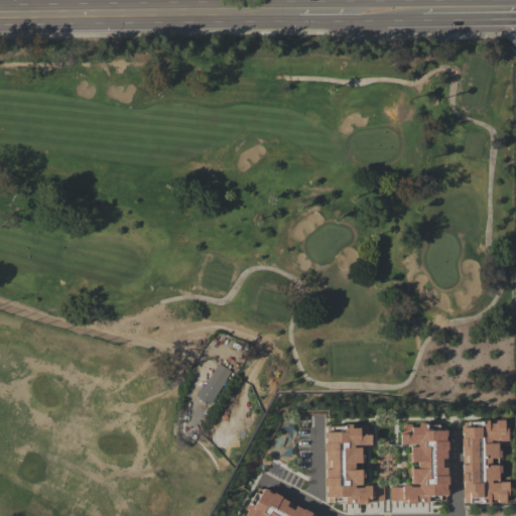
[(195,395),(201,384),(203,385),(217,363),(230,371),(209,404),(203,400),(202,401),(197,398),(198,397),(195,395)]
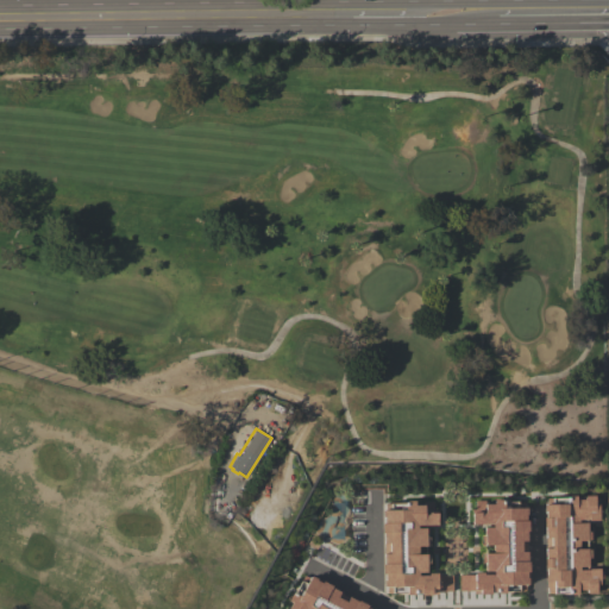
[(547,594),(547,589),(546,589),(545,581),(545,573),(546,573),(546,566),(544,566),(544,557),(545,557),(544,526),(542,526),(542,516),(545,516),(545,510),(544,510),(544,503),(547,503),(547,497),(558,497),(565,496),(569,496),(569,495),(576,495),(576,500),(584,500),(584,495),(595,495),(595,504),(598,504),(598,510),(601,509),(601,518),(598,518),(598,519),(578,519),(578,522),(586,522),(588,531),(590,531),(590,540),(586,540),(578,540),(578,548),(588,548),(588,550),(590,550),(590,558),(586,558),(588,566),(579,566),(579,570),(589,570),(589,567),(600,567),(600,571),(601,571),(601,578),(600,578),(600,586),(596,586),(596,594),(585,594),(585,590),(577,590),(577,594),(570,594),(570,592),(553,594),(547,594)]
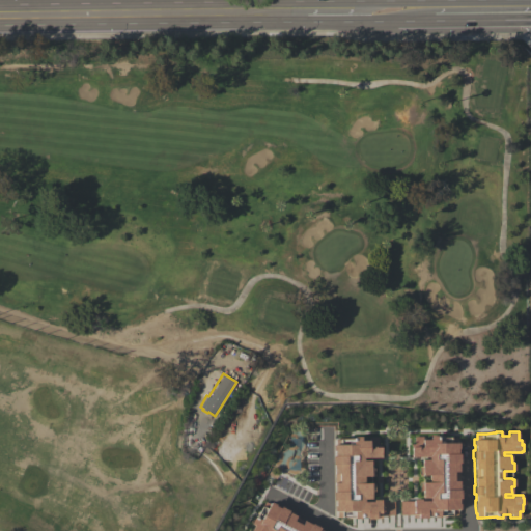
[(457,516),(452,516),(452,514),(440,514),(440,515),(431,515),(431,514),(427,514),(427,516),(418,516),(418,518),(413,518),(413,515),(399,515),(399,502),(413,502),(413,498),(421,498),(421,500),(429,500),(429,497),(422,497),(422,490),(419,490),(419,481),(422,481),(422,480),(429,480),(429,474),(422,474),(422,473),(419,473),(419,467),(421,467),(421,458),(428,458),(428,456),(411,456),(411,445),(415,445),(415,438),(422,438),(422,439),(429,439),(429,435),(437,435),(437,436),(439,436),(439,437),(458,437),(458,448),(457,448),(457,452),(459,452),(459,462),(458,462),(458,487),(460,487),(460,498),(458,498),(458,503),(459,503),(459,508),(458,508),(458,511),(457,511),(457,516)]
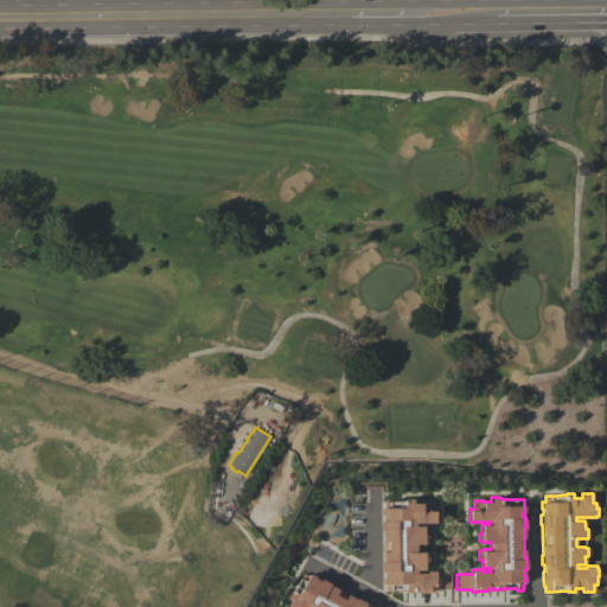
[(384,592),(384,582),(382,582),(382,575),(383,575),(383,569),(381,569),(381,558),(382,558),(381,529),(379,529),(379,519),(382,519),(382,515),(381,515),(381,506),(383,506),(383,502),(403,500),(403,498),(413,498),(413,503),(423,502),(423,500),(435,500),(435,522),(415,522),(415,525),(423,525),(423,534),(427,534),(427,542),(423,542),(416,542),(416,550),(425,550),(425,551),(427,551),(427,560),(425,560),(425,568),(416,568),(416,572),(426,572),(426,569),(435,569),(435,573),(451,573),(451,589),(436,589),(436,592),(429,592),(429,590),(419,590),(419,588),(414,588),(414,589),(390,590),(390,592),(384,592)]
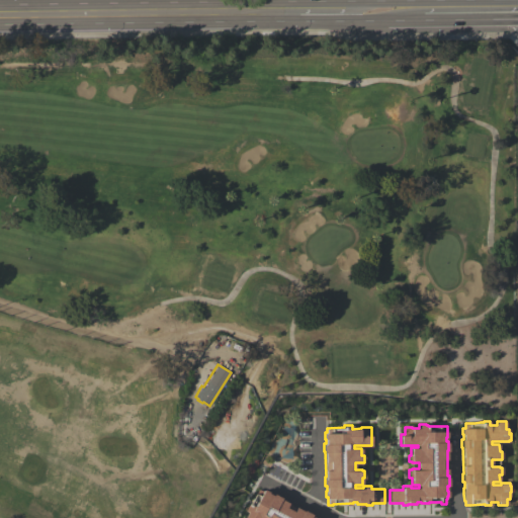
[(241,517),(243,516),(244,516),(247,510),(244,508),(248,501),(251,502),(259,485),(270,490),(269,492),(273,494),(274,492),(282,496),(281,497),(304,509),(305,508),(313,512),(312,515),(316,517),(317,516),(320,517),(241,517)]
